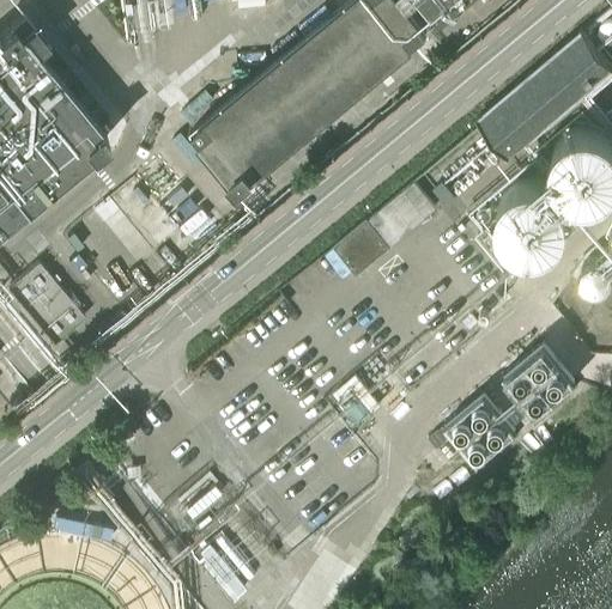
[(352,0),(193,132),(238,188),(428,31),(400,0),(352,0)]
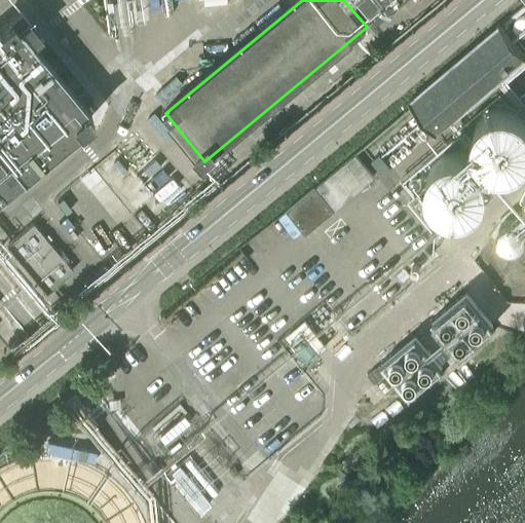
[(365,0),(377,14),(395,0),(365,0)]
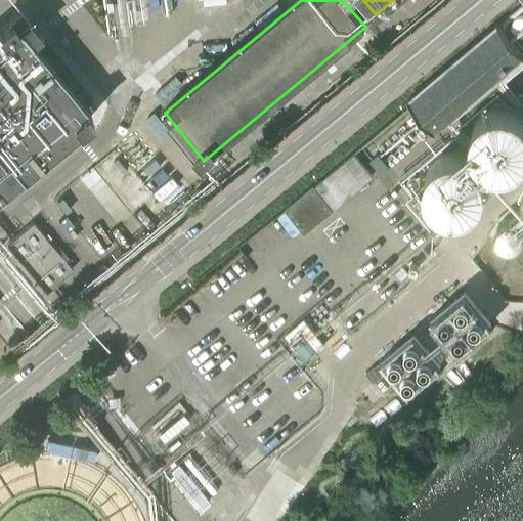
[(9,24),(0,31),(0,194),(90,121),(29,47),(39,39),(16,12),(7,20),(9,24)]
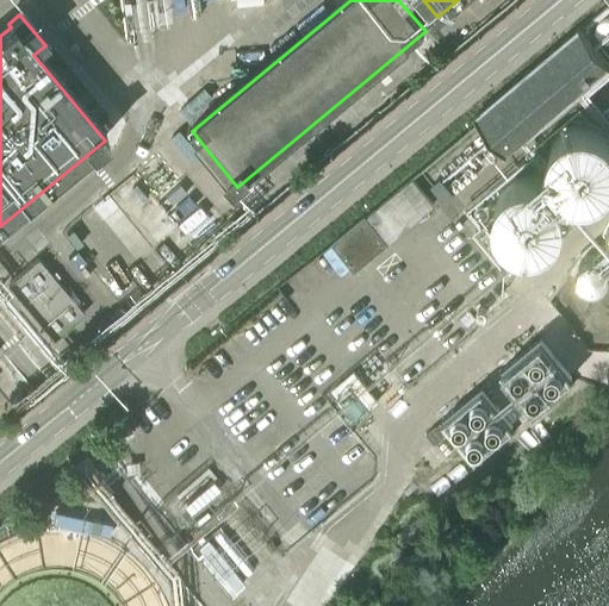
[(598,27),(597,31),(598,36),(600,39),(603,42),(607,44),(608,44),(608,18),(607,19),(603,20),(600,24),(598,27)]
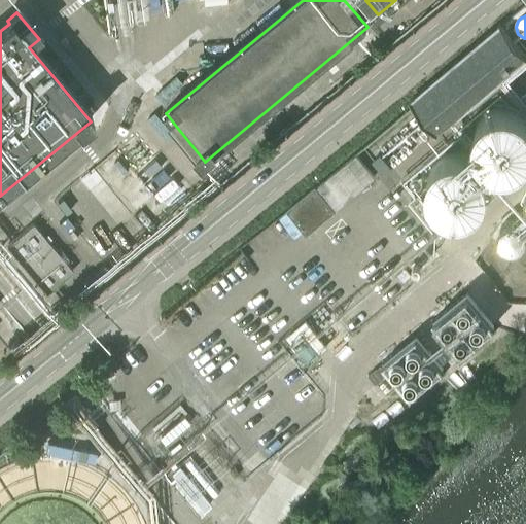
[(410,102),(436,134),(525,58),(525,55),(501,26),(410,102)]
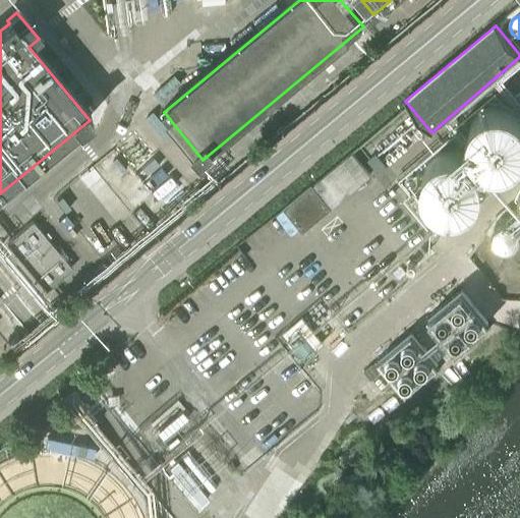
[(519,111),(516,110),(509,107),(505,107),(499,107),(494,109),(487,112),(484,114),(480,119),(478,123),(476,129),(475,134),(476,139),(477,145),(479,149),(482,153),(486,157),(492,160),(497,162),(502,163),(509,162),(514,161),(519,158),(519,111)]
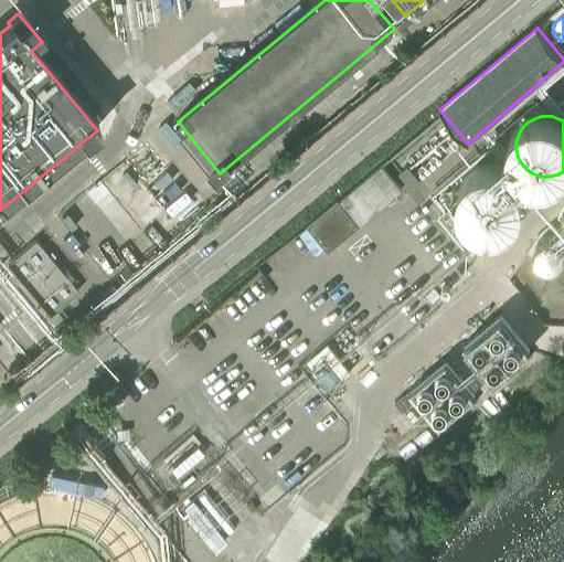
[(524,201),(525,195),(524,191),(523,184),(521,180),(517,175),(513,171),(508,169),(501,166),(496,166),(489,166),(483,168),(478,171),(475,173),(470,179),(467,183),(465,190),(465,195),(465,201),(467,207),(469,211),(472,215),(476,220),(482,223),(488,225),(492,226),(500,225),(506,224),(512,221),(515,218),(520,213),(523,208),(524,201)]
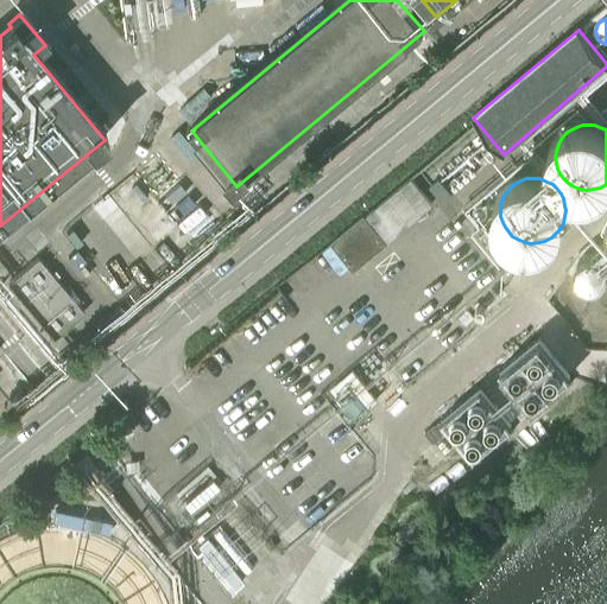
[(364,220),(333,247),(353,272),(386,246),(432,207),(411,180),(365,221),(364,220)]
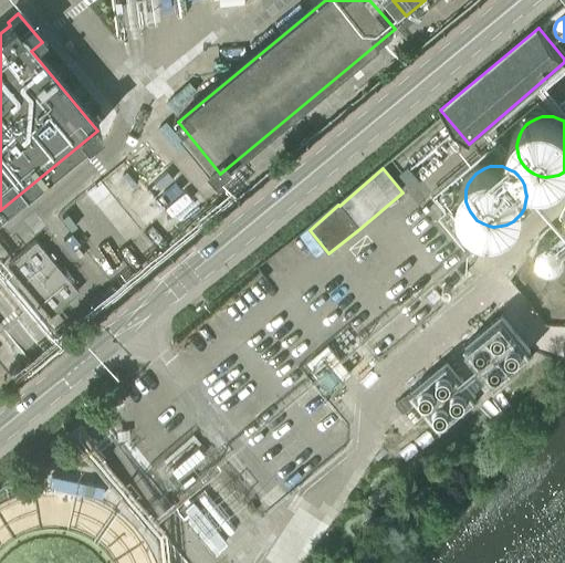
[(555,237),(551,237),(546,239),(542,242),(540,247),(540,252),(541,257),(543,261),(546,264),(551,267),(556,267),(561,266),(564,263),(564,240),(560,238),(555,237)]
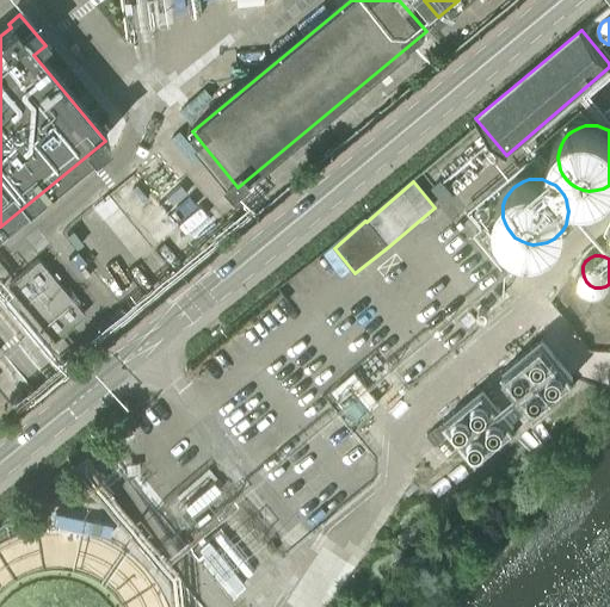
[(85,316),(39,261),(10,287),(55,342),(85,316)]
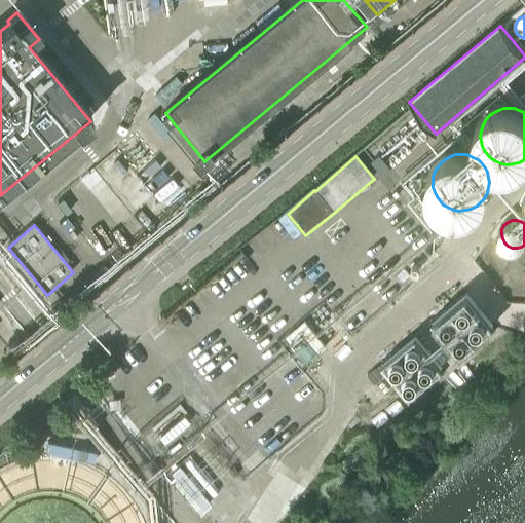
[(498,248),(494,249),(490,251),(487,254),(485,258),(484,262),(485,266),(487,270),(490,273),(495,275),(499,275),(503,274),(508,272),(511,268),(512,264),(512,259),(510,255),(508,252),(503,249),(498,248)]
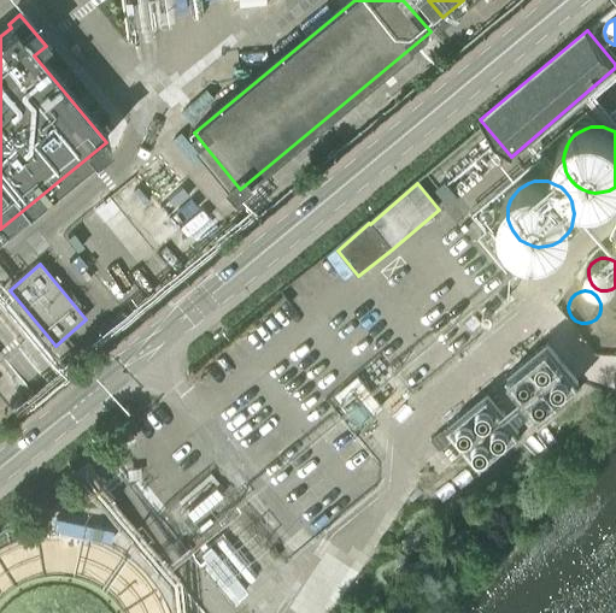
[(609,318),(604,318),(598,320),(594,324),(592,329),(592,335),(592,340),(596,345),(599,348),(604,351),(610,351),(615,349),(615,319),(614,319),(609,318)]
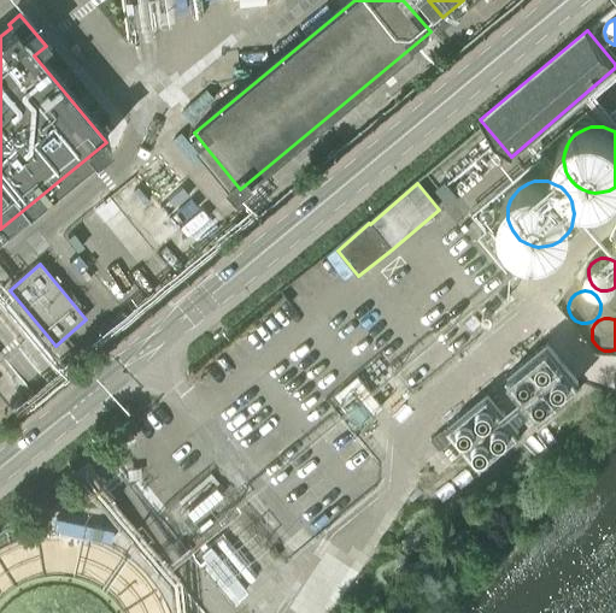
[(546,346),(508,378),(541,418),(579,385),(546,346)]
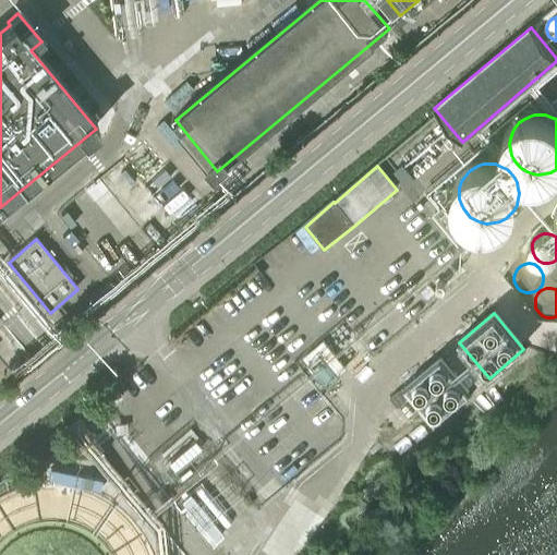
[(324,344),(303,360),(309,366),(306,369),(324,389),(346,370),(324,344)]
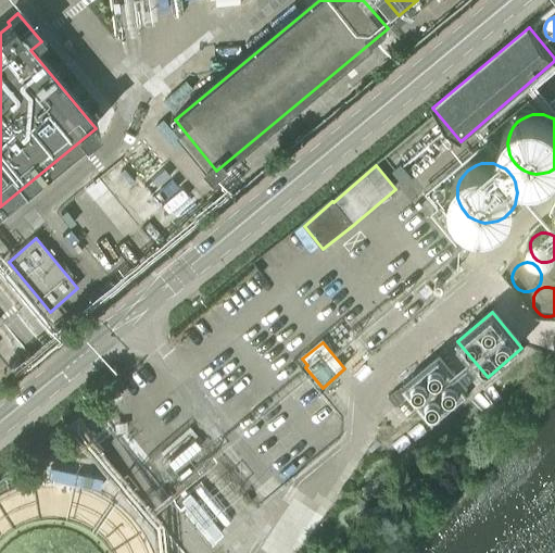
[(439,356),(404,386),(433,420),(468,392),(439,356)]
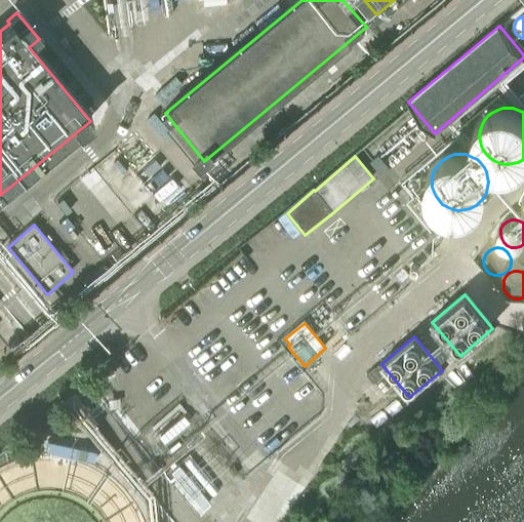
[(369,376),(376,386),(388,376),(380,367),(369,376)]
